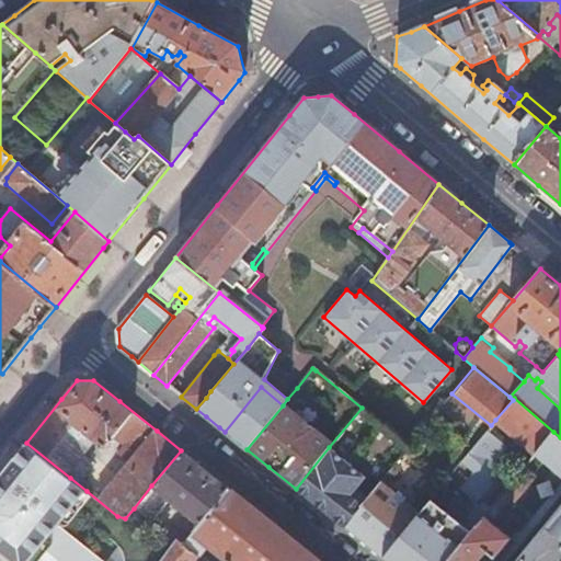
[(238,443),(247,449),(283,405),(261,387),(225,432),(238,443)]
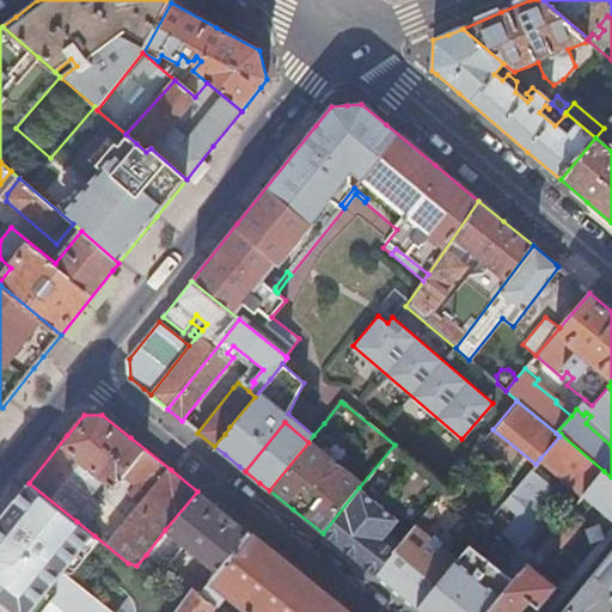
[(540,458),(585,495),(604,471),(561,434),(560,436),(540,458)]
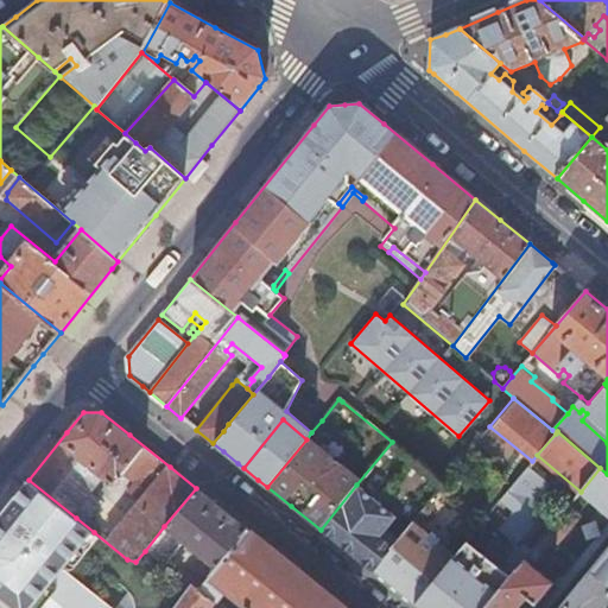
[(550,482),(529,466),(502,499),(501,500),(517,512),(502,530),(518,543),(545,508),(536,500),(550,482)]
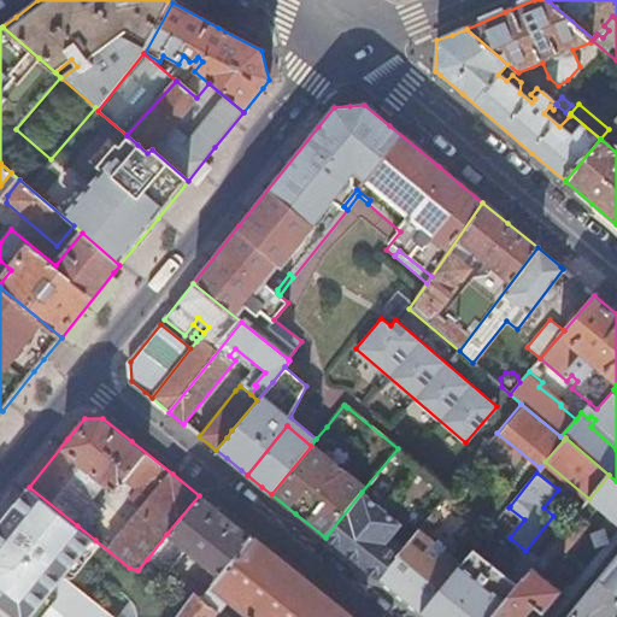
[(616,523),(616,481),(609,475),(589,499),(616,523)]
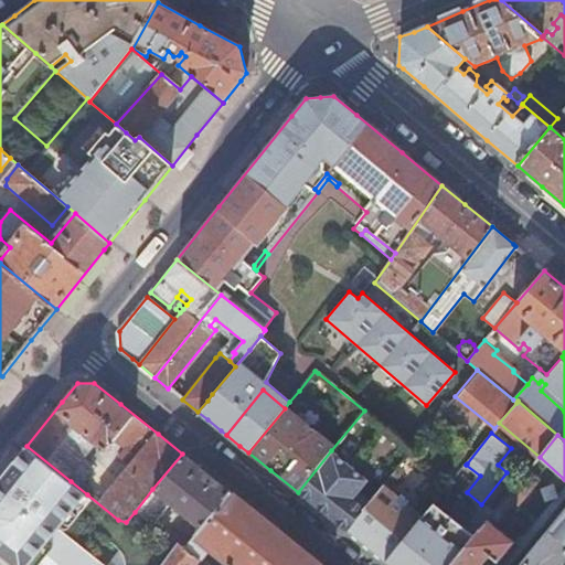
[(100,564),(59,531),(87,494),(71,481),(27,446),(0,479),(0,552),(16,564),(100,564)]
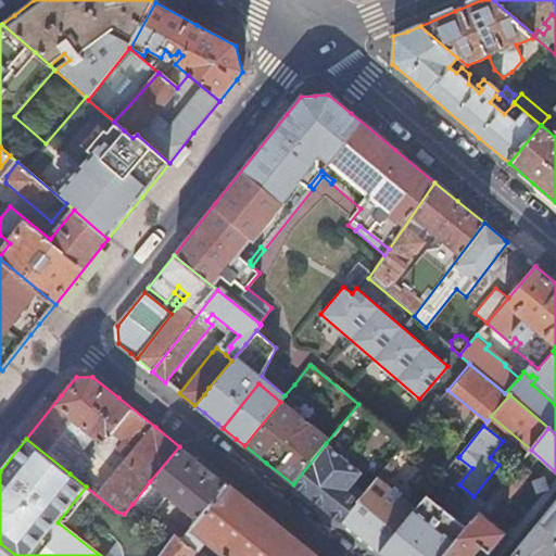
[(314,502),(340,522),(358,498),(348,490),(362,472),(326,443),(293,484),(314,502)]
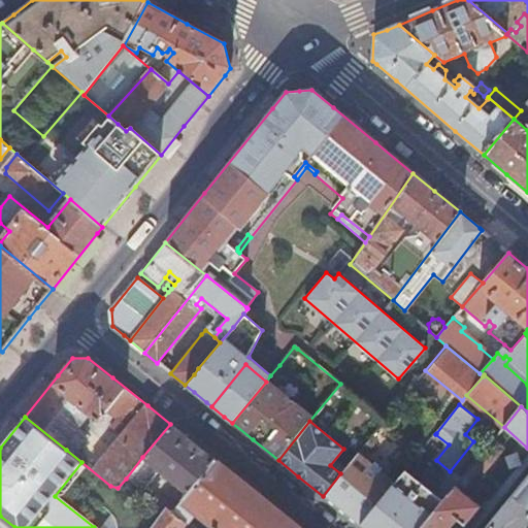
[(189,494),(216,460),(193,442),(170,424),(142,457),(189,494)]
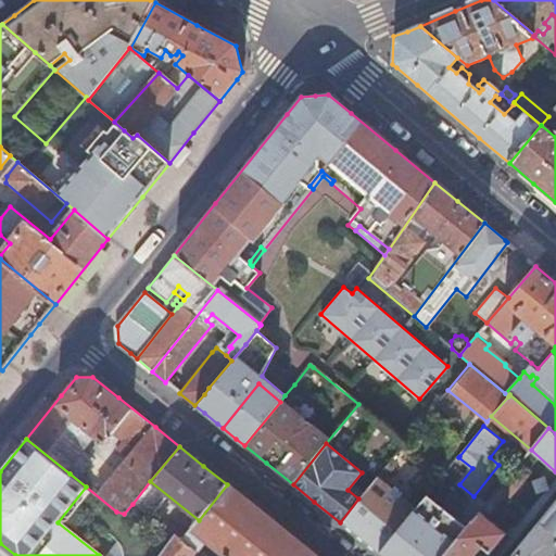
[(497,491),(491,498),(501,507),(530,471),(520,463),(497,491)]
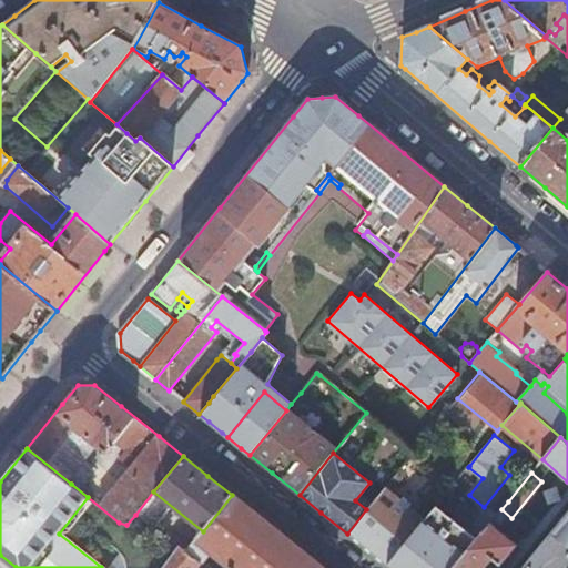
[(367,550),(387,567),(417,530),(425,520),(385,487),(366,509),(347,534),(367,550)]
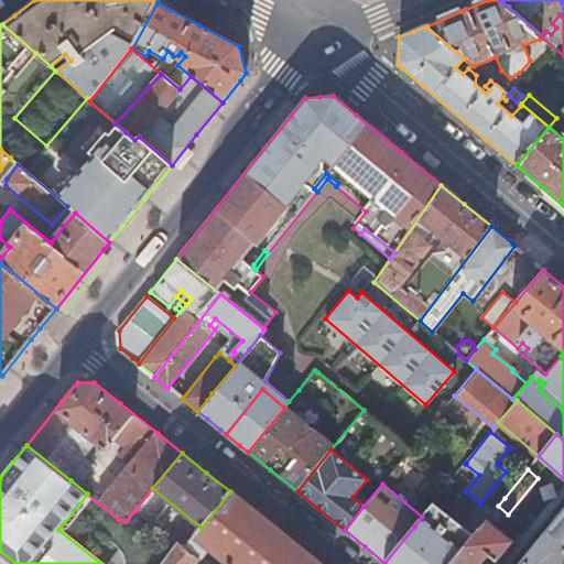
[(318,563),(280,532),(230,491),(202,528),(184,549),(176,542),(175,543),(160,563),(194,563),(197,561),(197,562),(209,546),(230,563),(318,563)]
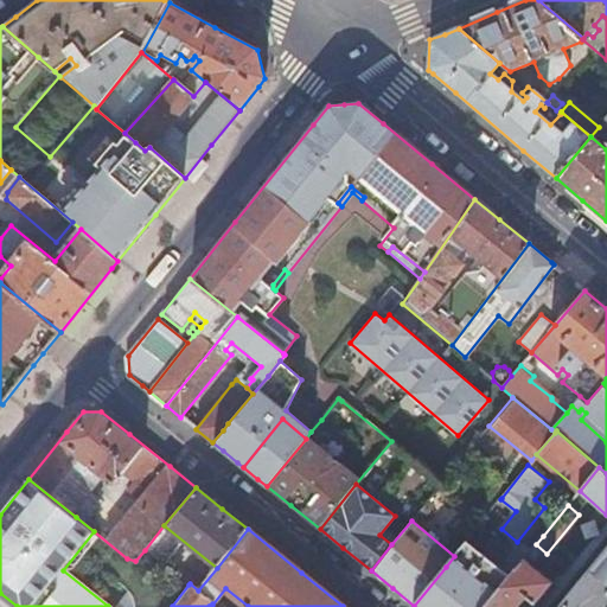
[(606,606),(606,548),(556,606),(606,606)]
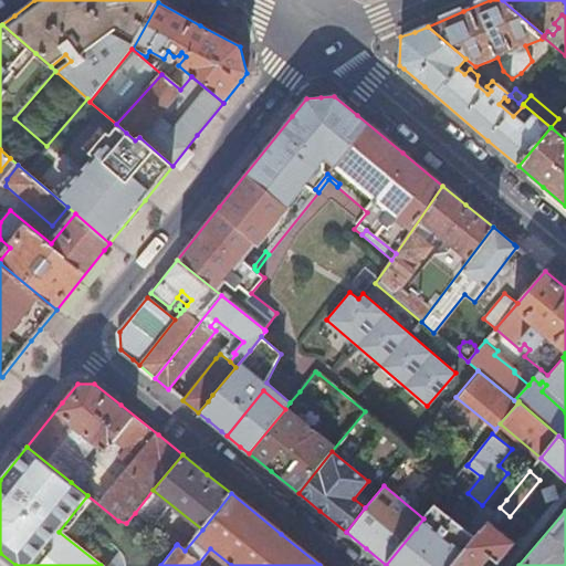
[(483,565),(492,557),(499,563),(515,543),(489,521),(456,561),(451,565),(483,565)]
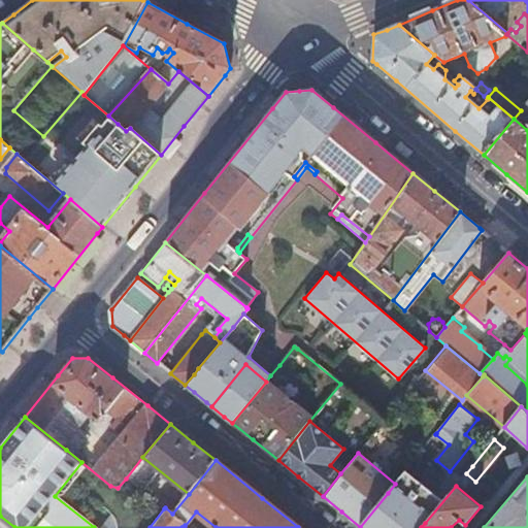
[(362,527),(421,527),(425,523),(388,493),(360,527),(362,527)]
